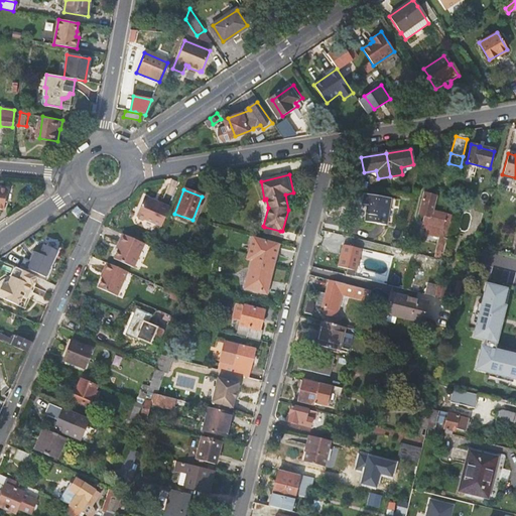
[(436,254),(442,255),(445,239),(444,238),(450,215),(432,212),(436,197),(423,194),(418,215),(423,216),(420,227),(425,228),(424,233),(440,237),(436,254)]
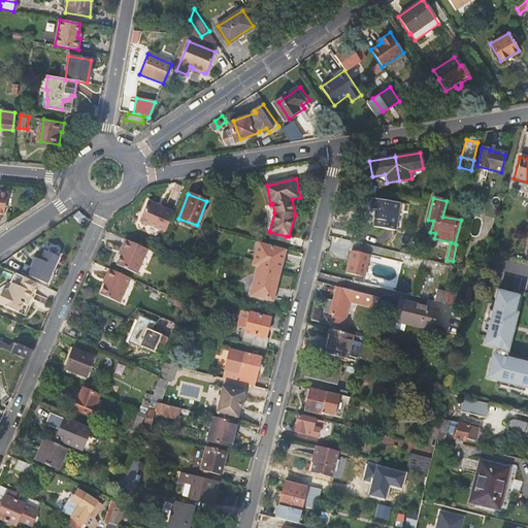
[(395,231),(399,205),(373,200),(371,210),(376,211),(373,228),(395,231)]
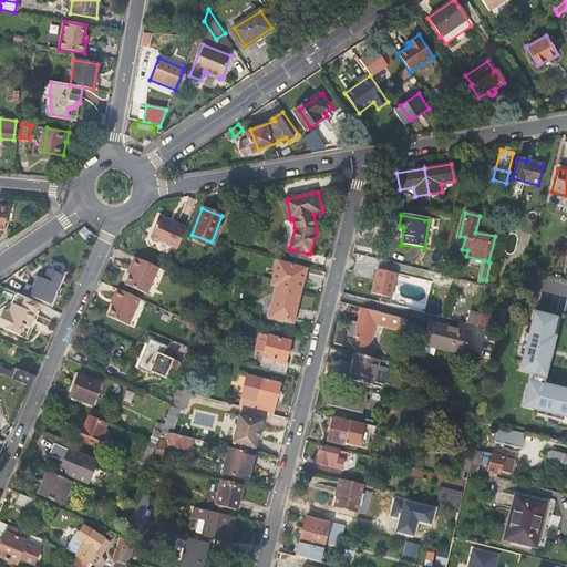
[(161,241),(177,249),(186,227),(160,216),(150,237),(153,238),(153,241),(157,244),(161,241)]
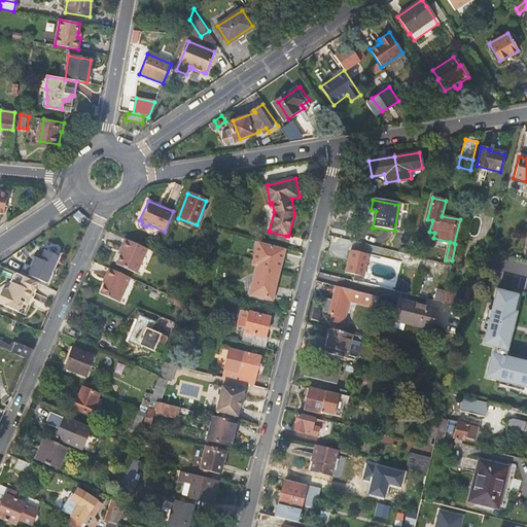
[(285,242),(286,236),(270,232),(269,238),(285,242)]
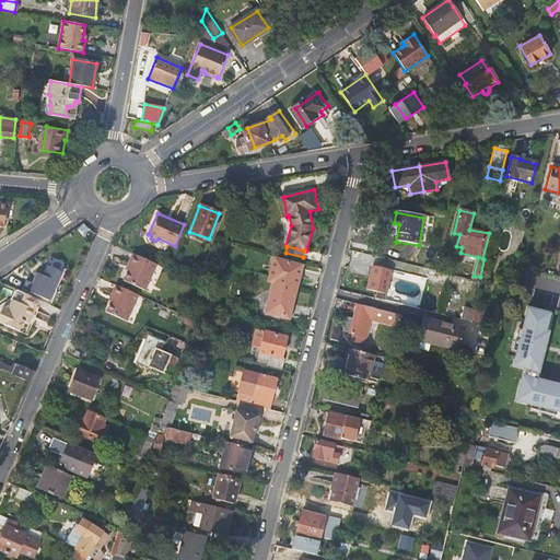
[(132,253),(127,264),(130,266),(128,270),(124,281),(144,290),(156,264),(132,253)]
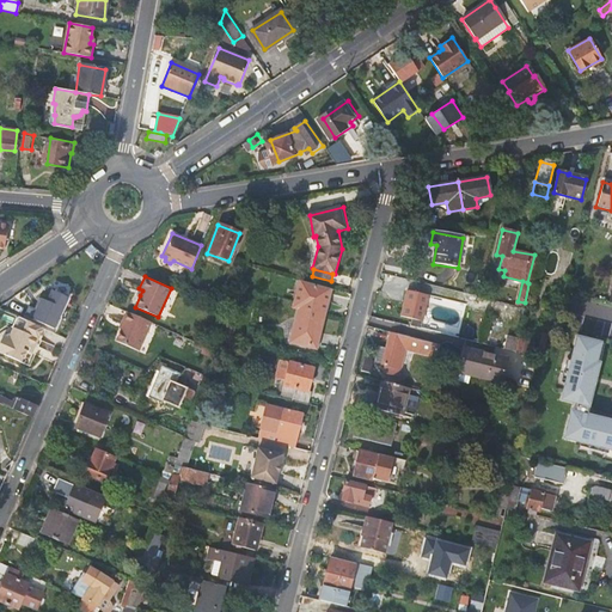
[(316,349),(330,288),(300,280),(293,307),(299,308),(291,342),(316,349)]
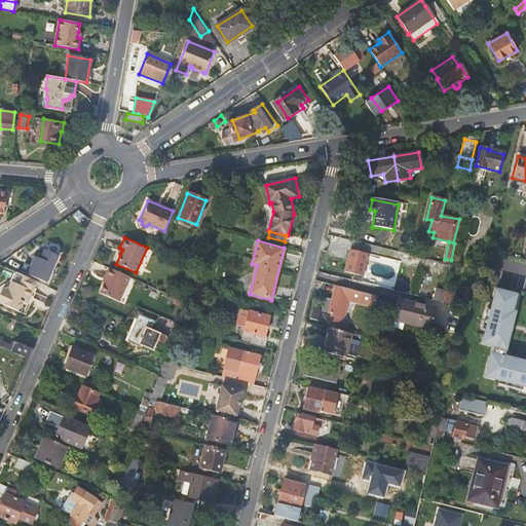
[(350,249),(348,256),(367,261),(368,257),(368,254),(350,249)]
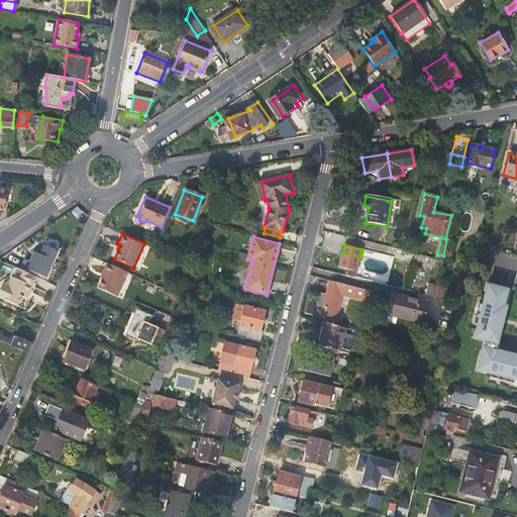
[(46,257),(39,255),(35,264),(52,271),(61,250),(52,246),(46,257)]
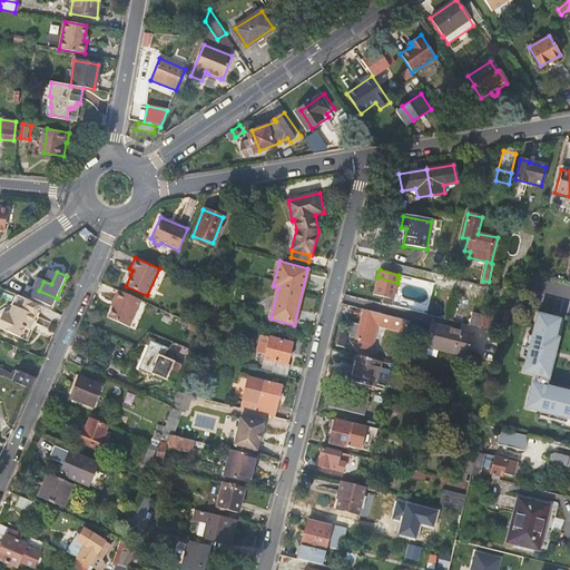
[(397,283),(377,277),(374,294),(393,300),(393,298),(397,283)]
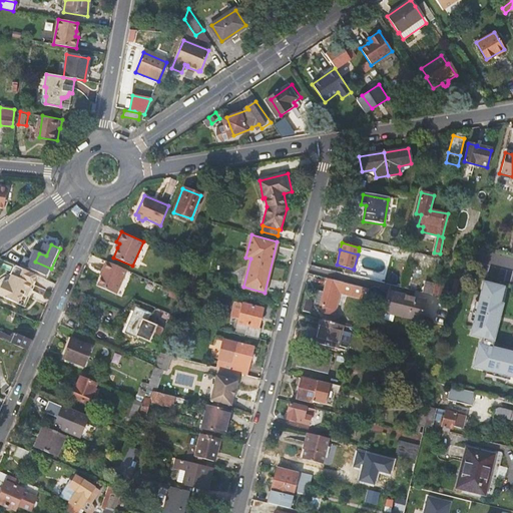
[(106,261),(103,269),(105,271),(103,276),(98,286),(117,294),(127,270),(106,261)]
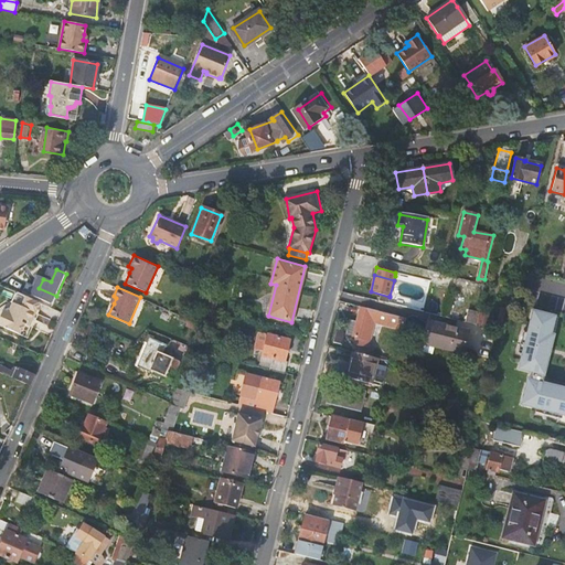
[(46,302),(49,296),(35,291),(33,297),(46,302)]
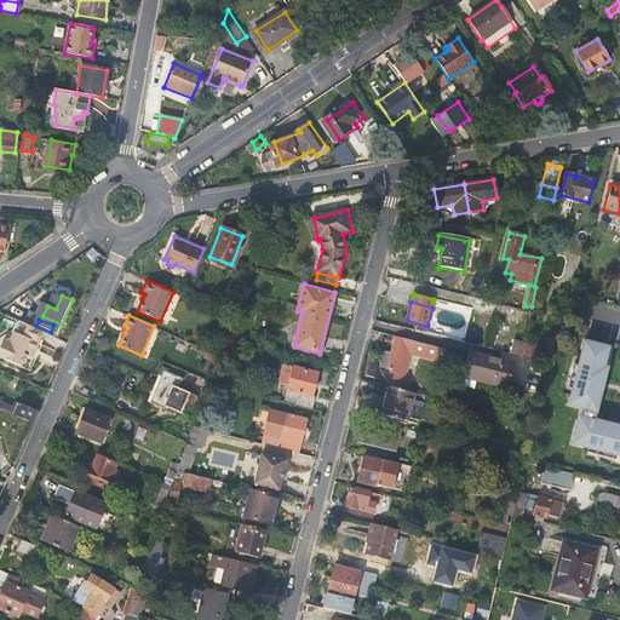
[(15,333),(4,359),(28,369),(45,331),(26,323),(22,332),(21,336),(15,333)]
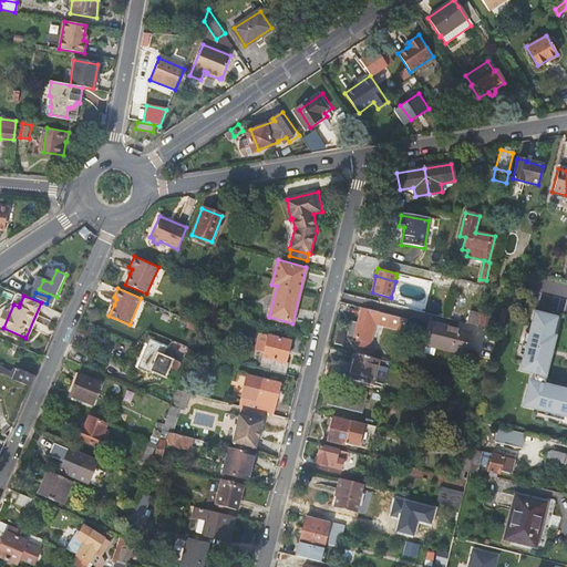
[(0,326),(0,327),(3,328),(13,305),(19,307),(20,303),(11,300),(0,326)]
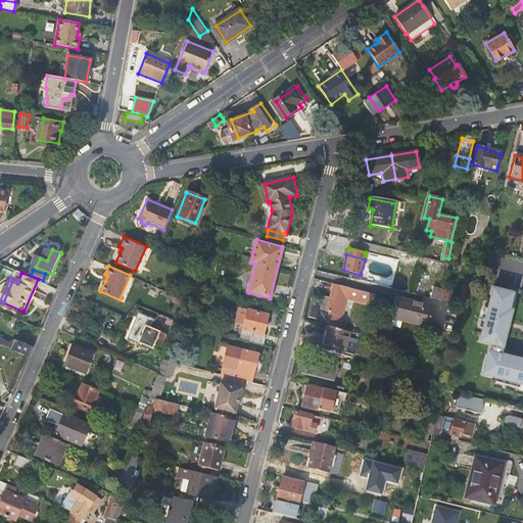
[(202,289),(187,285),(186,291),(201,295),(202,289)]
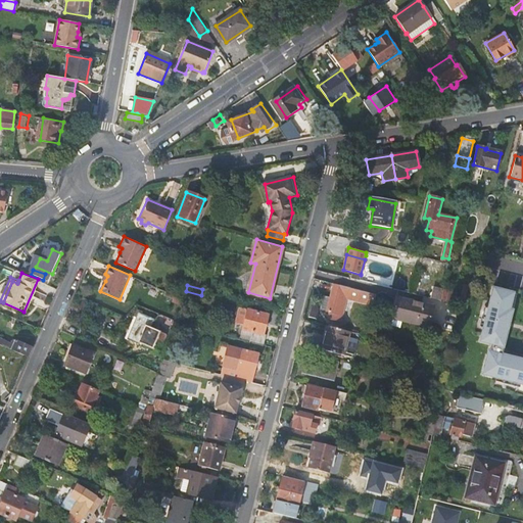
[(345,299),(373,306),(375,295),(334,285),(330,297),(326,295),(323,310),(327,311),(324,319),(339,323),(345,299)]
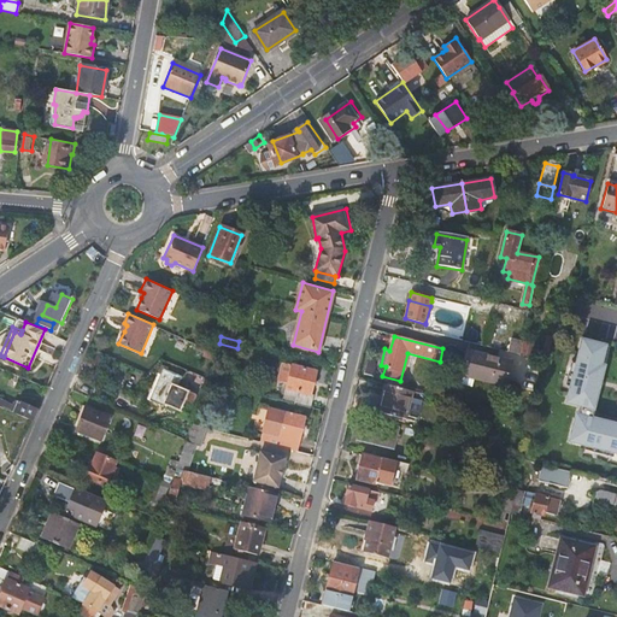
[(510,339),(506,352),(517,354),(521,341),(510,339)]
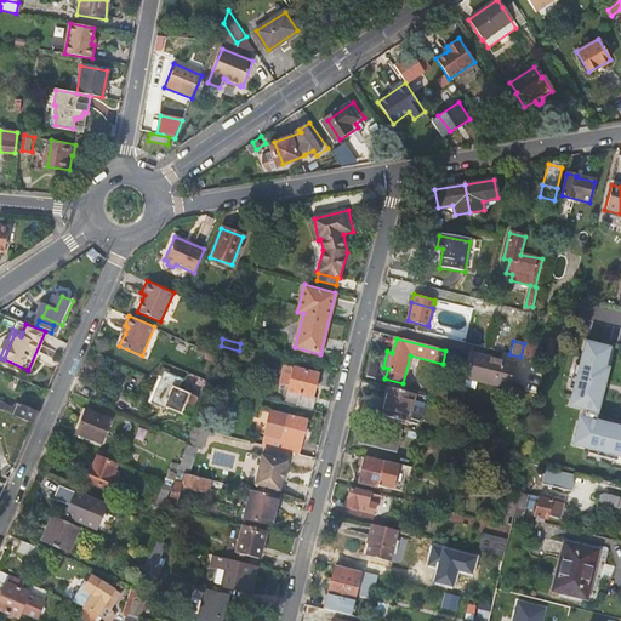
[(620,431),(593,425),(597,412),(592,411),(603,368),(607,369),(611,349),(584,342),(568,406),(581,409),(579,417),(585,419),(584,422),(576,421),(570,445),(620,456),(620,431)]
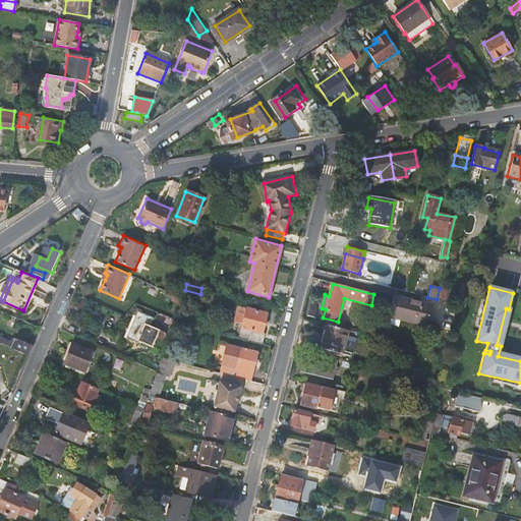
[(453,291),(440,288),(437,299),(450,302),(453,291)]
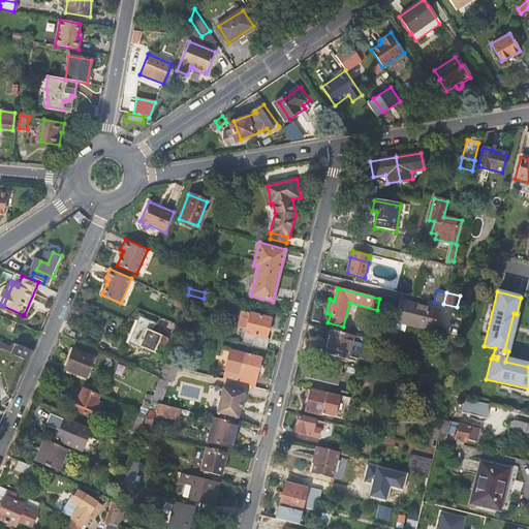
[(435,333),(440,312),(402,303),(395,331),(406,333),(408,325),(435,333)]
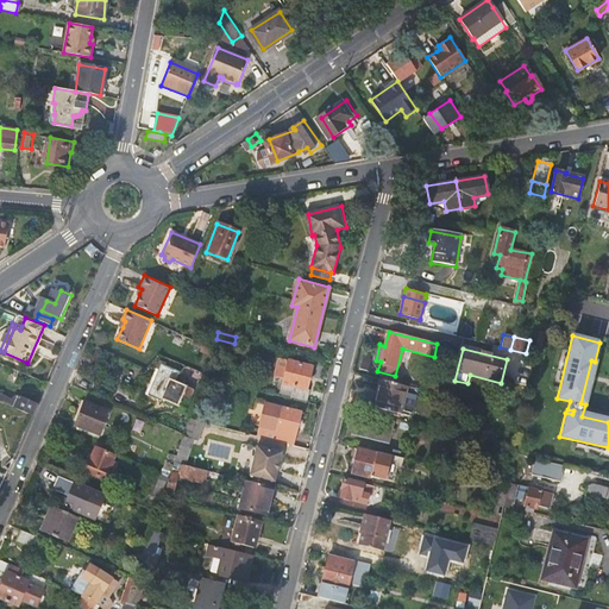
[(365,370),(368,358),(359,355),(356,368),(365,370)]
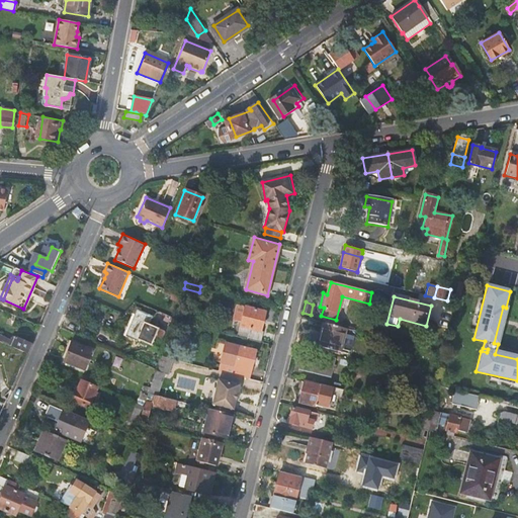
[(245,307),(245,308),(237,306),(234,320),(241,322),(240,326),(250,328),(248,336),(261,338),(263,332),(260,331),(265,312),(245,307)]
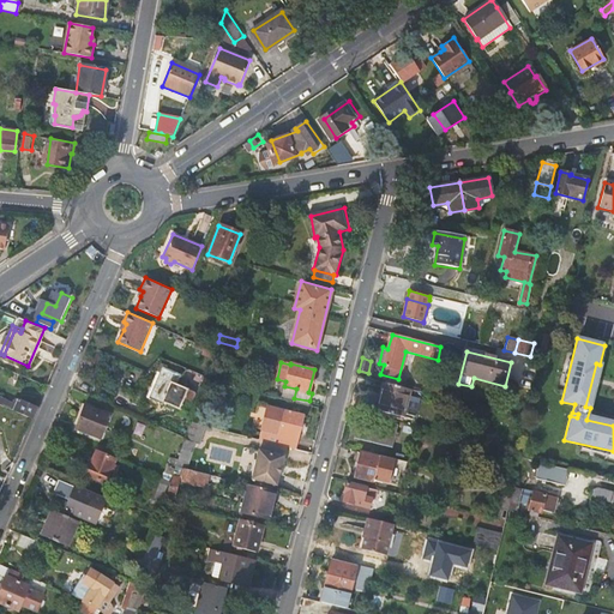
[(585,407),(590,408),(600,365),(596,363),(585,407)]
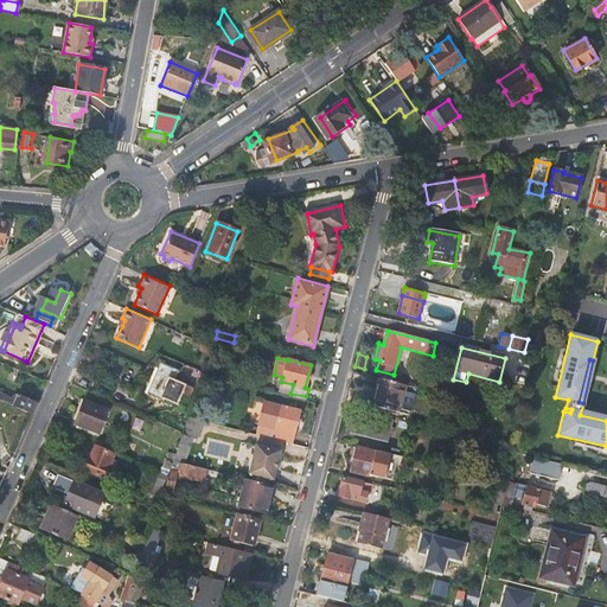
[(174,379),(178,370),(160,363),(146,394),(159,400),(160,396),(183,407),(191,388),(174,379)]
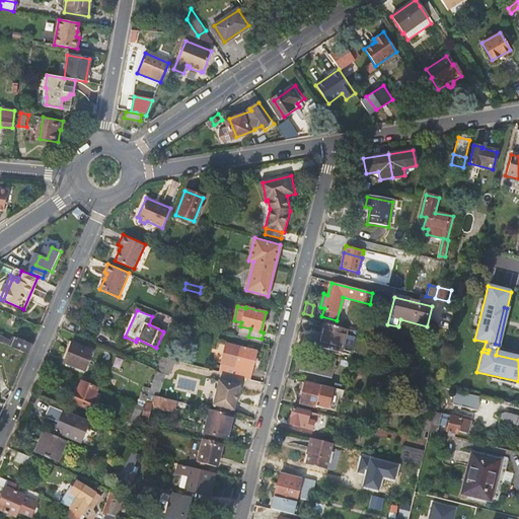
[(343,353),(348,328),(347,328),(323,322),(318,346),(343,353)]
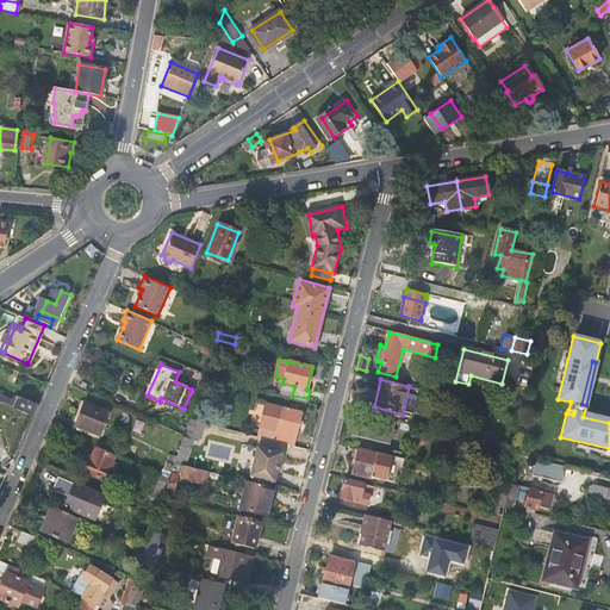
[(0,393),(0,400),(31,415),(36,404),(14,396),(12,399),(0,393)]
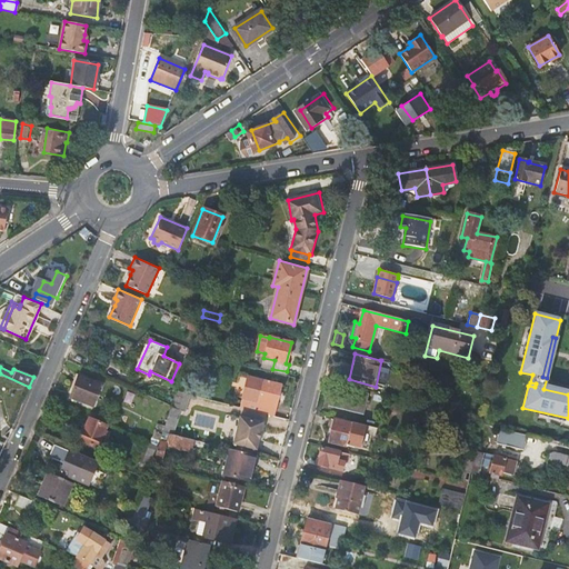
[(91,407),(101,383),(78,375),(68,397),(91,407)]
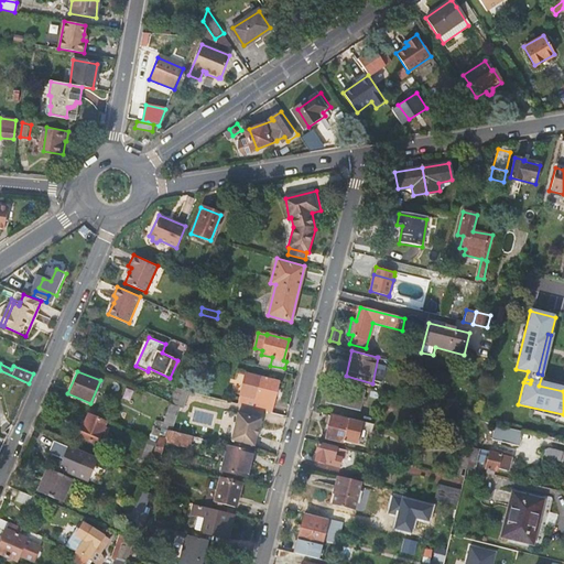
[(245,373),(237,403),(271,412),(274,396),(280,397),(282,389),(277,387),(278,381),(245,373)]
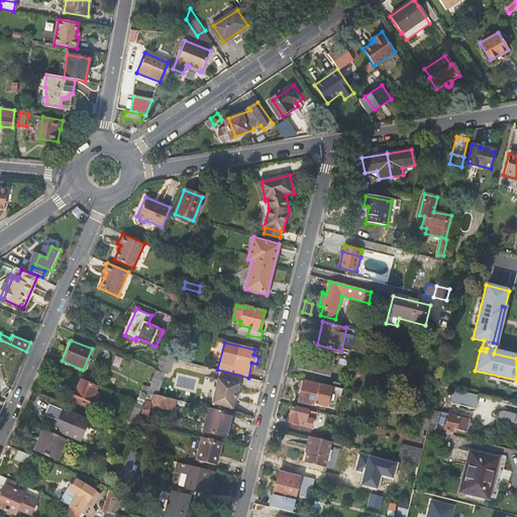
[(320,356),(320,354),(314,353),(312,362),(309,360),(306,370),(323,374),(325,366),(337,368),(339,360),(320,356)]
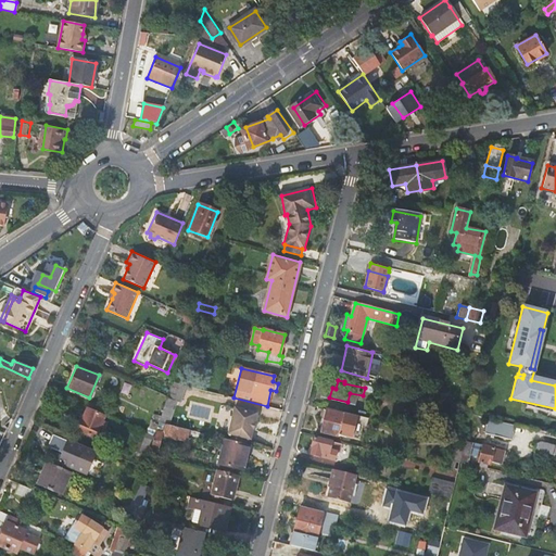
[(180,403),(186,386),(178,384),(172,382),(167,395),(160,416),(159,422),(168,425),(176,402),(180,403)]
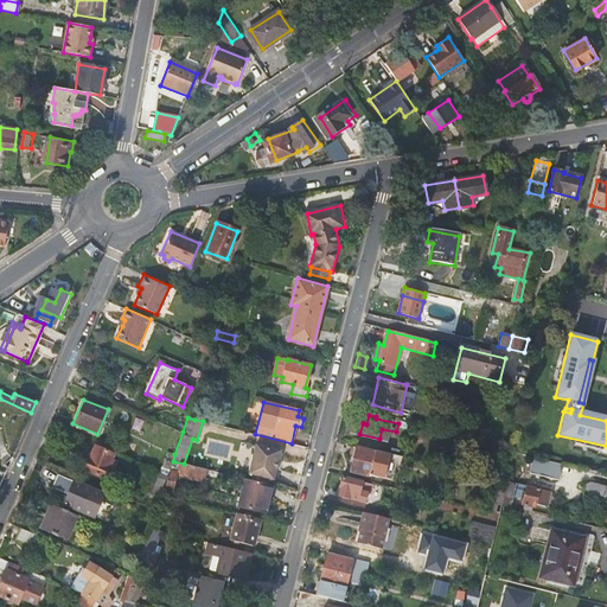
[(254,453),(250,466),(248,473),(273,479),(274,472),(280,451),(255,445),(254,453)]
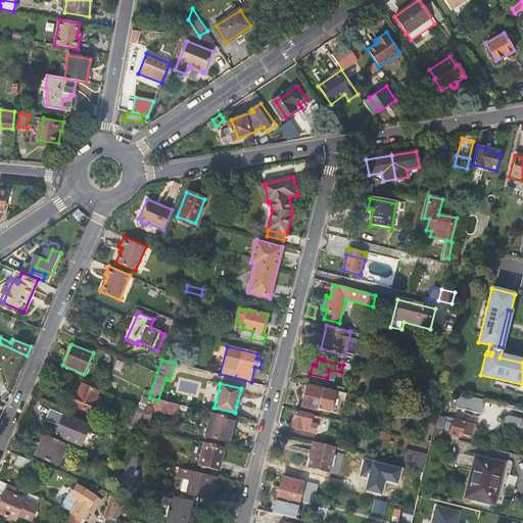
[(332,398),(334,390),(324,387),(323,389),(306,385),(302,385),(300,392),(304,393),(301,406),(318,410),(326,412),(330,397),(332,398)]
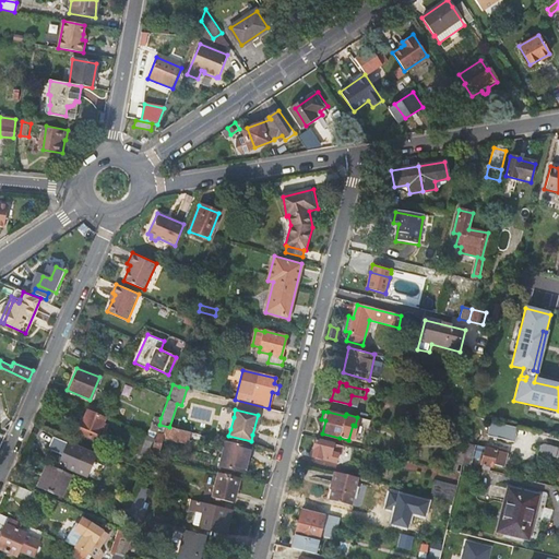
[(98,441),(107,419),(90,413),(85,423),(81,420),(75,431),(98,441)]
